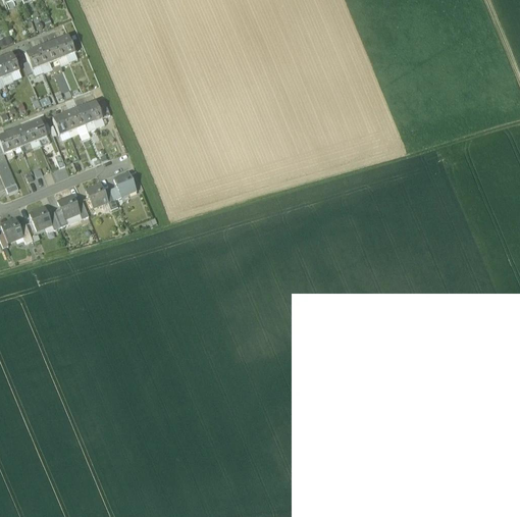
[(69,33),(60,37),(67,53),(75,49),(69,33)]
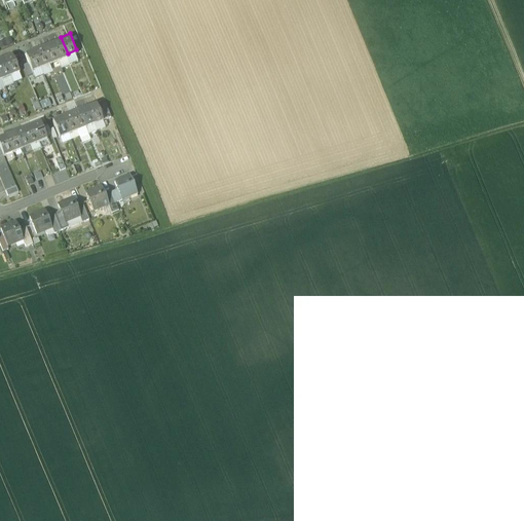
[(61,37),(52,41),(59,57),(68,53),(61,37)]
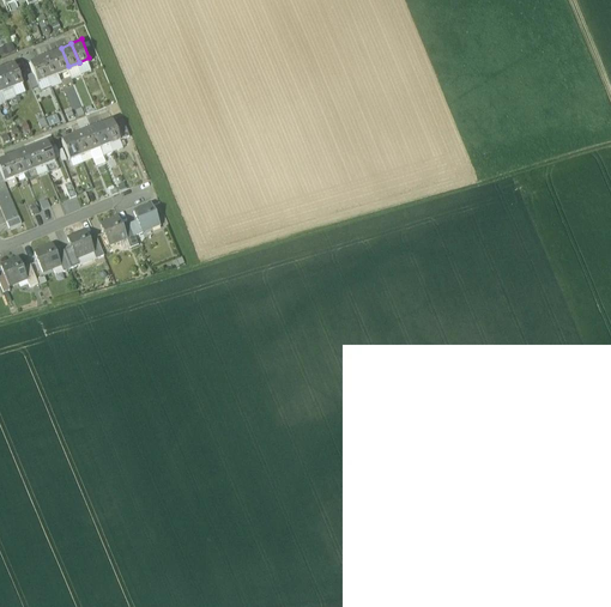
[(61,48),(50,52),(59,71),(68,66),(61,48)]
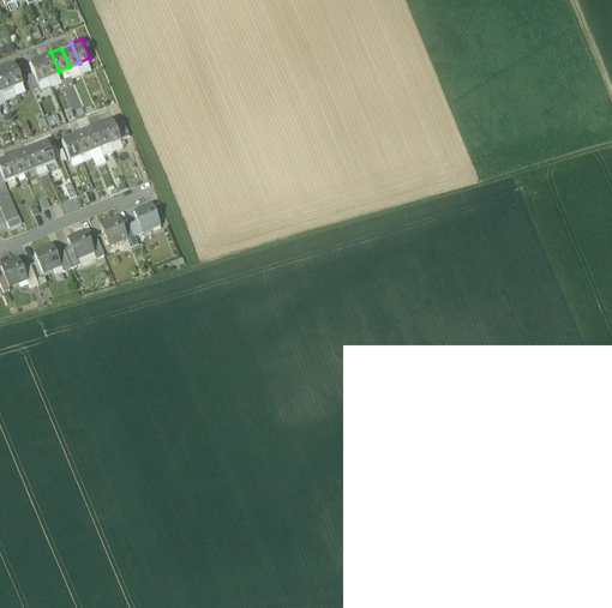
[(51,52),(41,56),(49,74),(59,71),(51,52)]
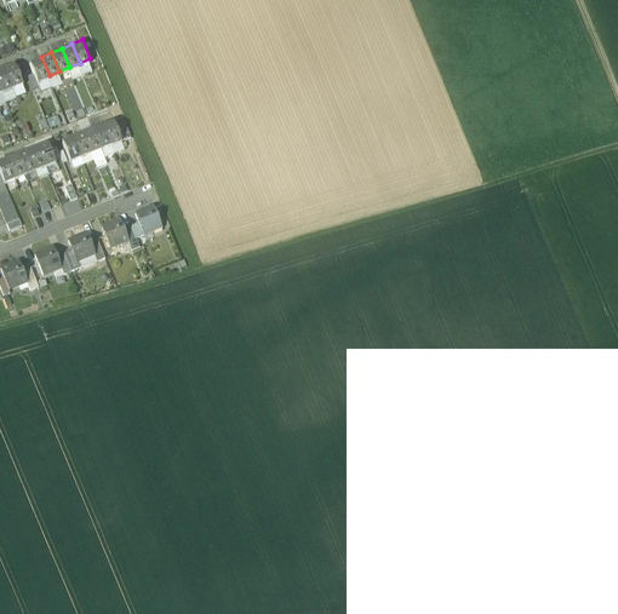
[(41,57),(32,61),(39,80),(50,75),(41,57)]
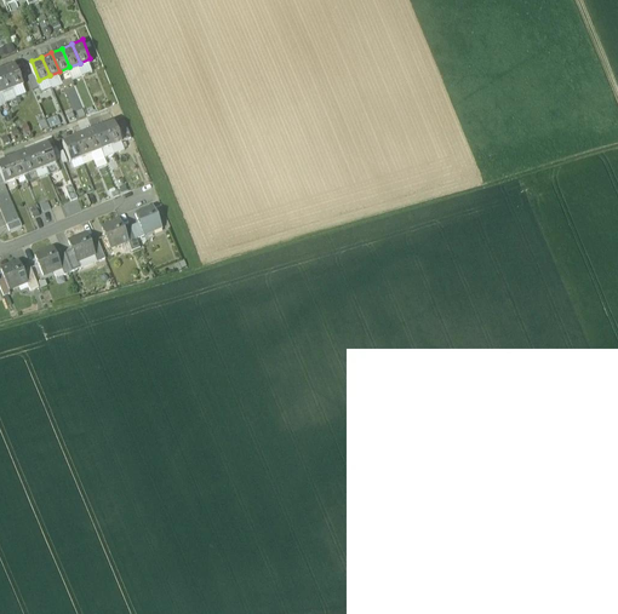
[(16,62),(6,66),(13,85),(24,81),(16,62)]
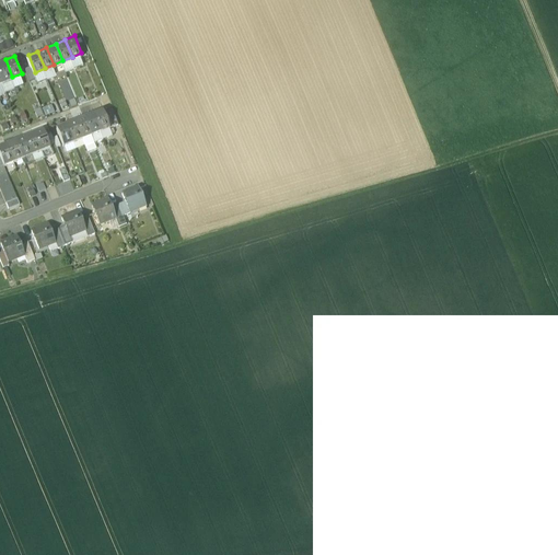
[(6,59),(0,61),(0,72),(3,81),(12,77),(6,59)]
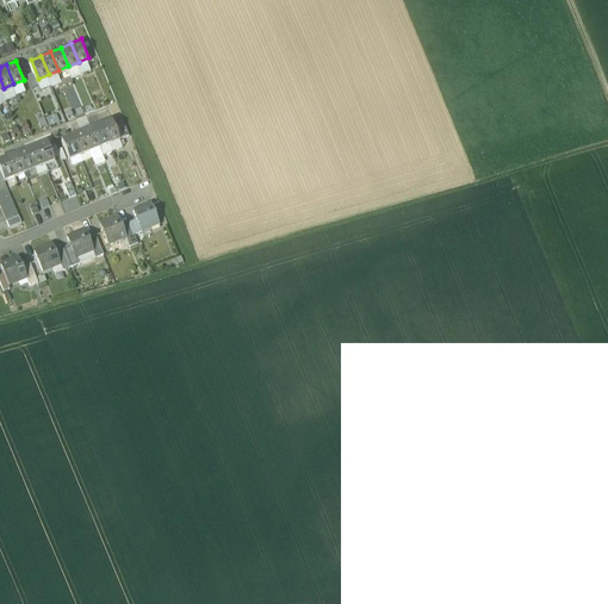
[(113,116),(103,120),(111,138),(121,135),(113,116)]
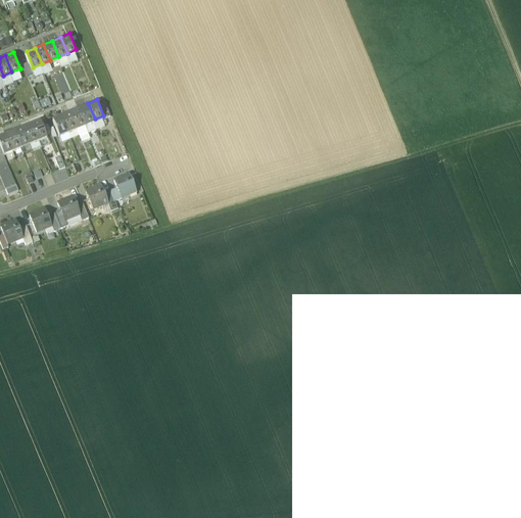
[(88,103),(79,106),(86,123),(95,119),(88,103)]
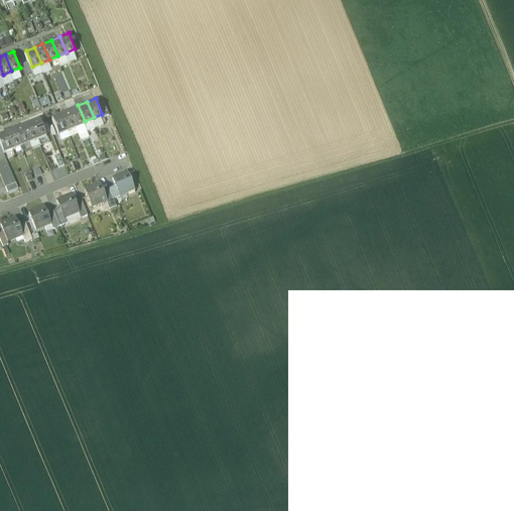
[(78,105),(70,109),(77,124),(85,121),(78,105)]
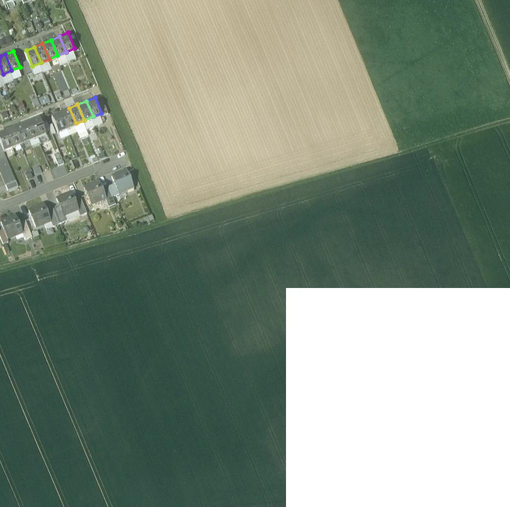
[(69,108),(61,111),(67,127),(76,123),(69,108)]
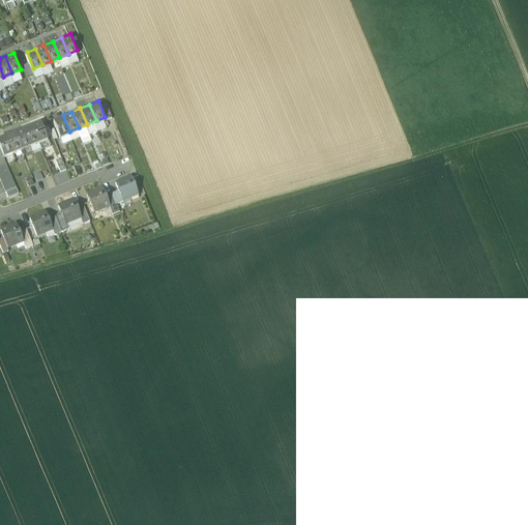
[(63,115),(54,119),(61,135),(69,132),(63,115)]
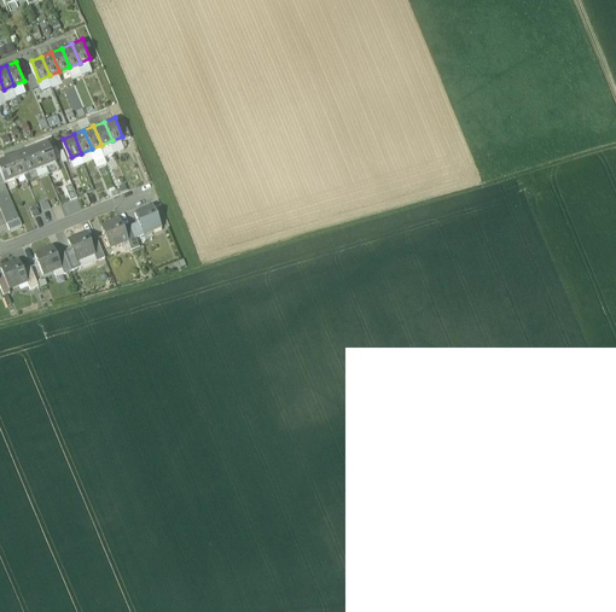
[(48,140),(38,144),(46,163),(57,158),(48,140)]
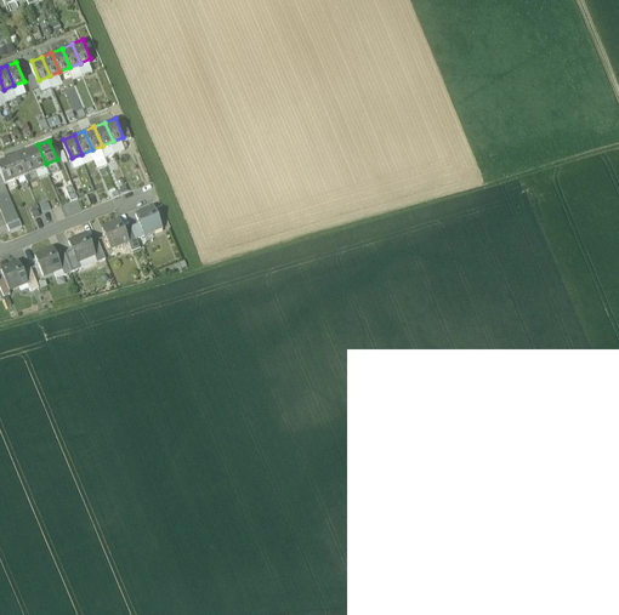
[(38,144),(28,149),(37,169),(46,164),(38,144)]
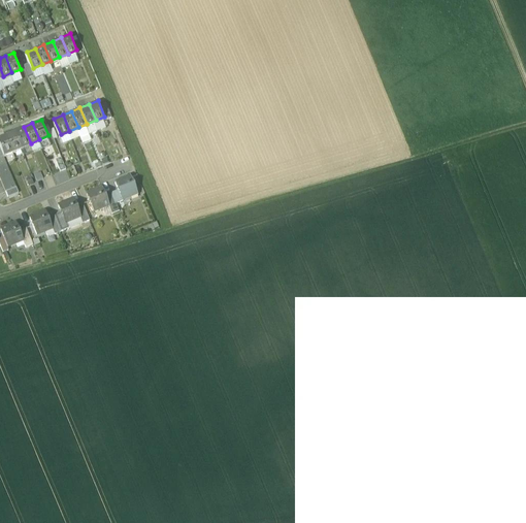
[(24,127),(15,130),(22,146),(31,143),(24,127)]
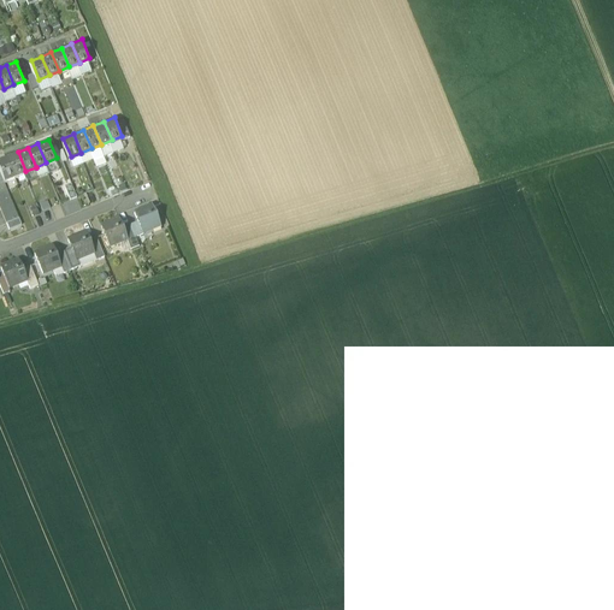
[(18,152),(7,157),(16,176),(25,171),(18,152)]
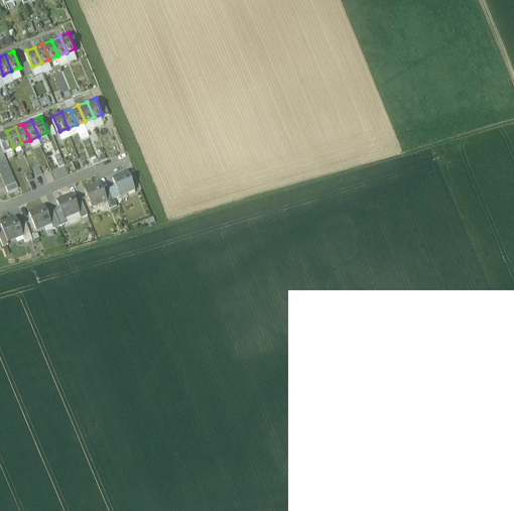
[(13,147),(6,131),(0,133),(0,139),(0,140),(3,146),(4,150),(13,147)]
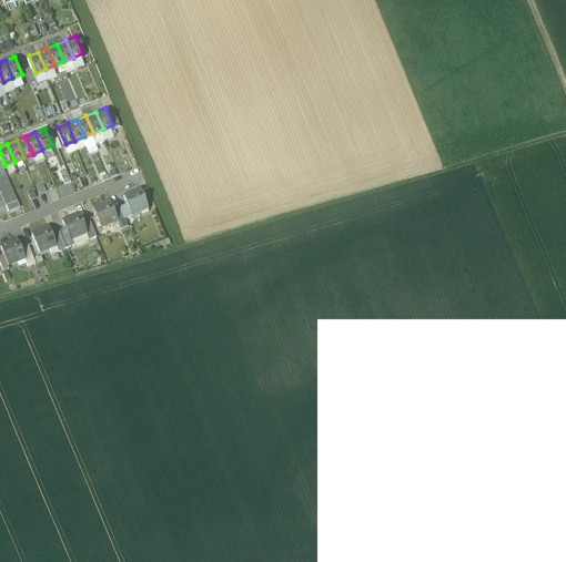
[(52,146),(34,153),(37,159),(54,151),(52,146)]
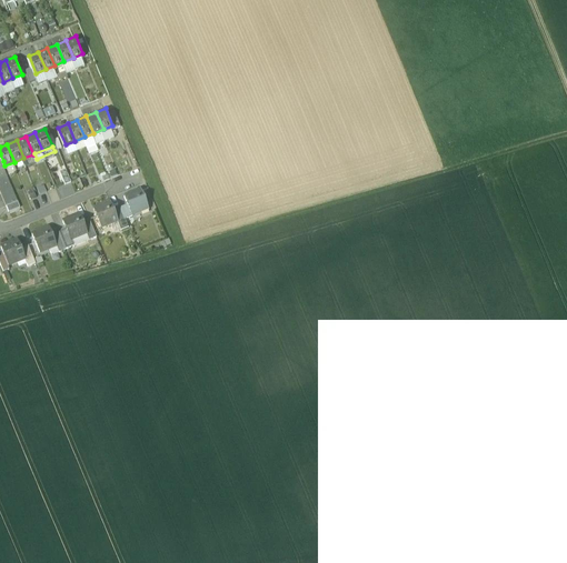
[(8,173),(0,176),(0,182),(10,179),(8,173)]
